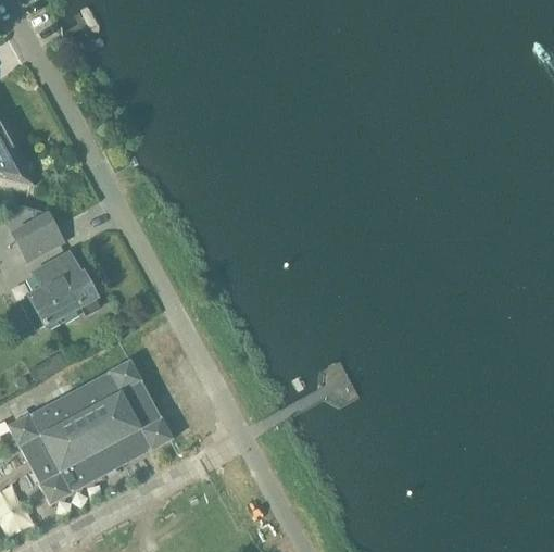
[(0,176),(35,185),(0,122),(0,176)]
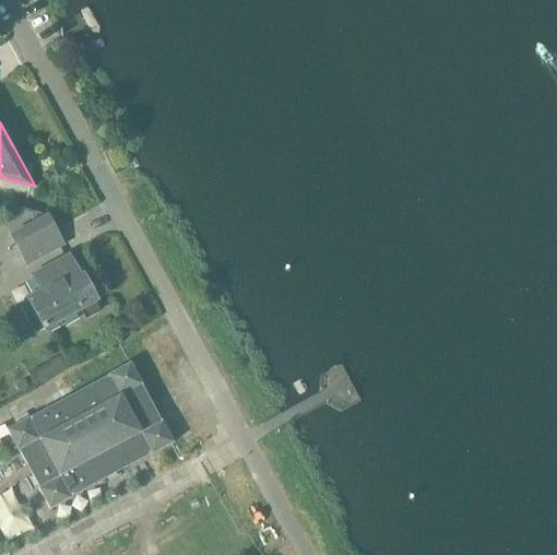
[(50,215),(15,235),(30,261),(64,243),(50,215)]
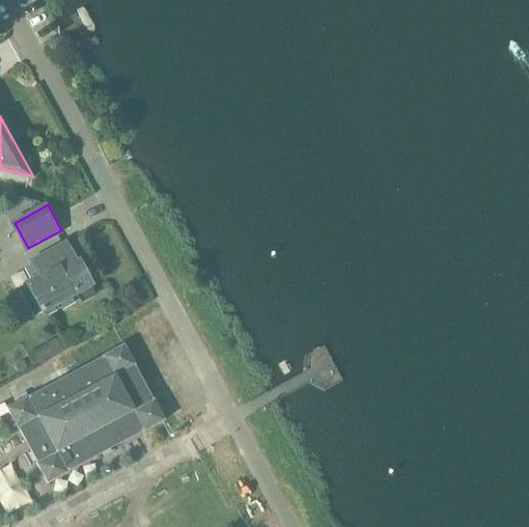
[(90,285),(93,284),(81,261),(79,262),(67,243),(34,260),(43,276),(29,283),(38,300),(30,304),(35,314),(44,310),(79,292),(84,301),(95,294),(90,285)]
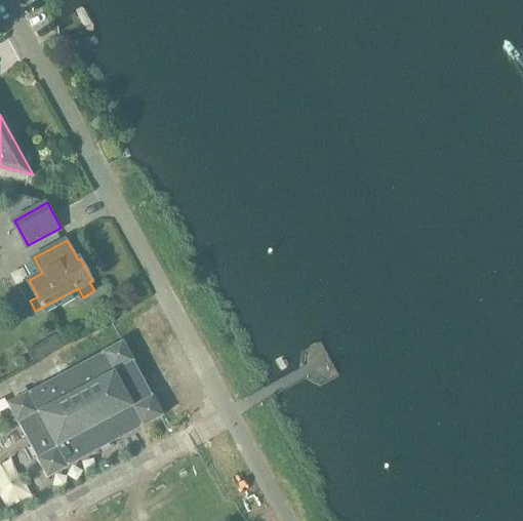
[(56,331),(29,347),(34,357),(63,342),(56,331)]
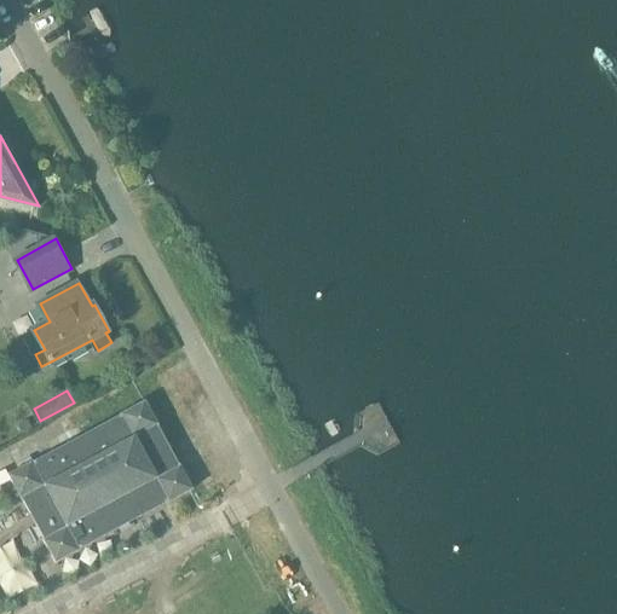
[(34,458),(10,471),(23,496),(45,534),(44,536),(57,560),(82,545),(82,544),(168,498),(169,499),(194,486),(180,462),(179,462),(157,423),(159,422),(145,398),(121,411),(122,412),(34,459),(34,458)]
